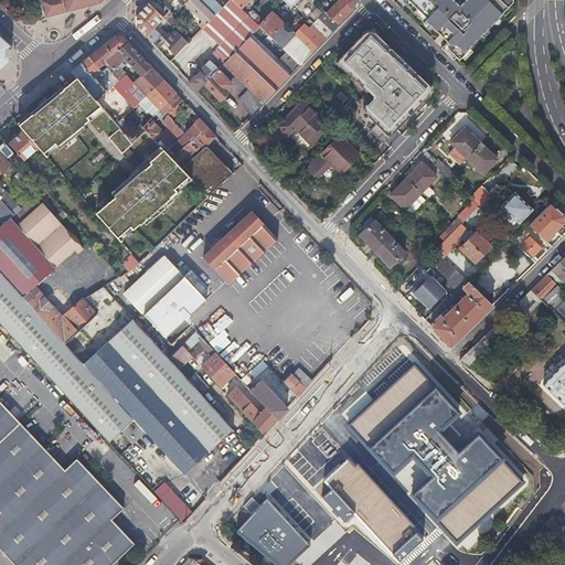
[(99,3),(103,0),(36,0),(38,1),(45,18),(99,3)]
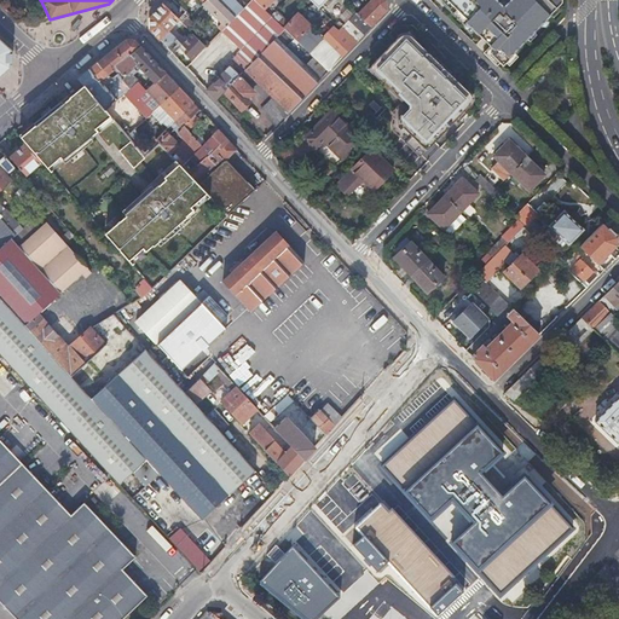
[(165,0),(162,3),(178,19),(183,15),(185,12),(173,0),(165,0)]
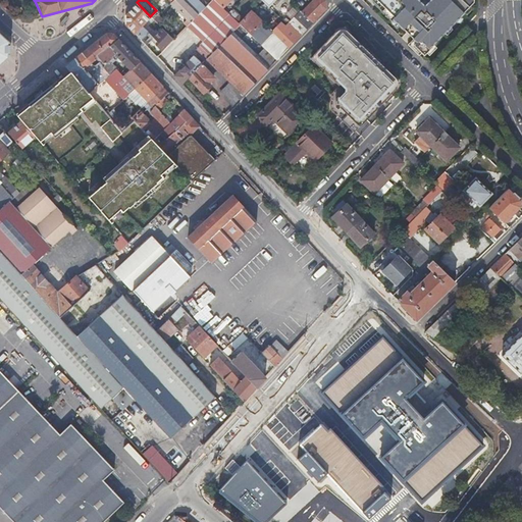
[(193,19),(197,16),(181,0),(156,0),(158,1),(158,0),(165,0),(186,21),(183,24),(186,28),(193,19)]
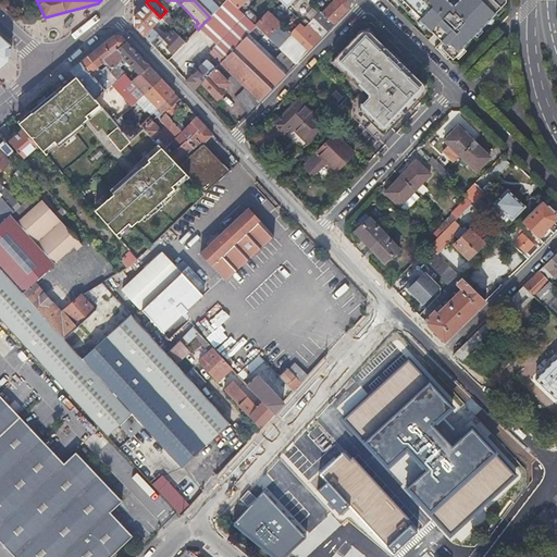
[(194,0),(210,17),(218,9),(210,0),(194,0)]
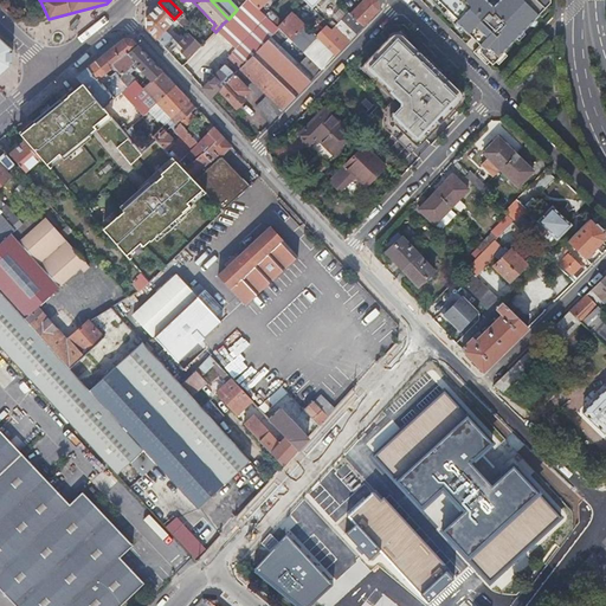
[(236,51),(242,57),(246,60),(277,30),(260,13),(256,10),(246,0),(237,10),(229,19),(224,23),(244,43),(236,51)]
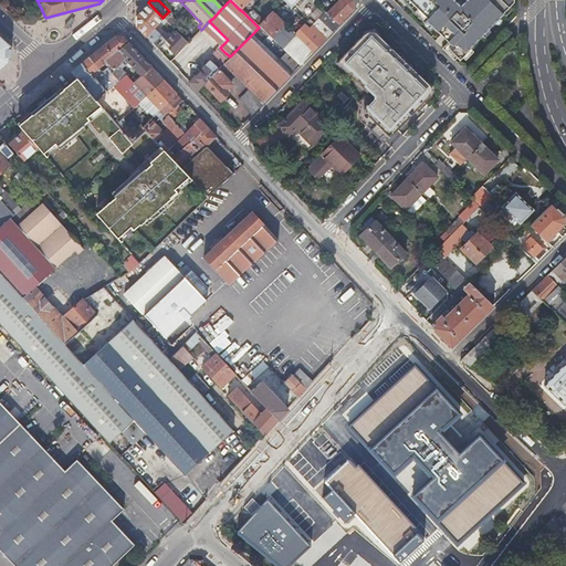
[(229,0),(230,0),(239,9),(247,0),(229,0)]
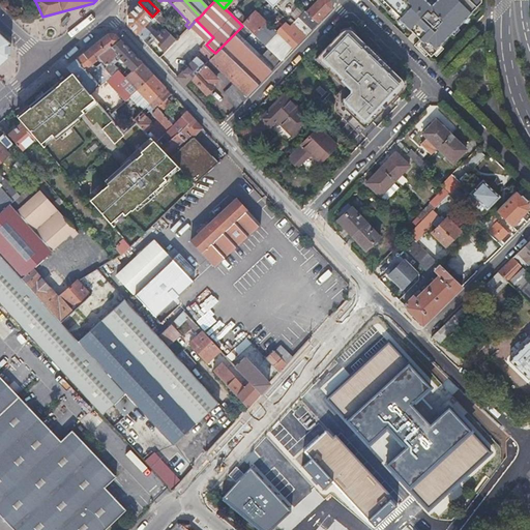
[(231,8),(228,11),(242,26),(281,61),(293,48),(330,9),(331,0),(330,0),(315,0),(304,11),(303,10),(288,27),(284,24),(275,32),(263,21),(262,23),(249,12),(243,20),(231,8)]
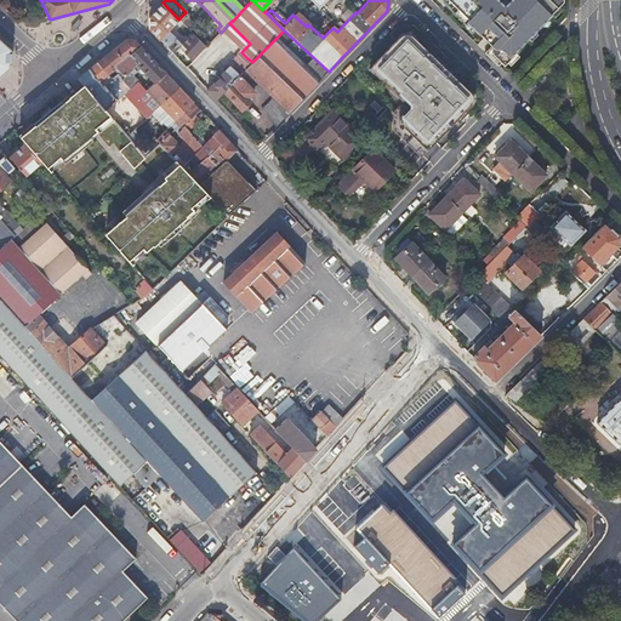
[(448,0),(469,21),(467,22),(496,50),(493,53),(505,67),(511,60),(510,58),(562,4),(560,0),(499,0),(448,0)]
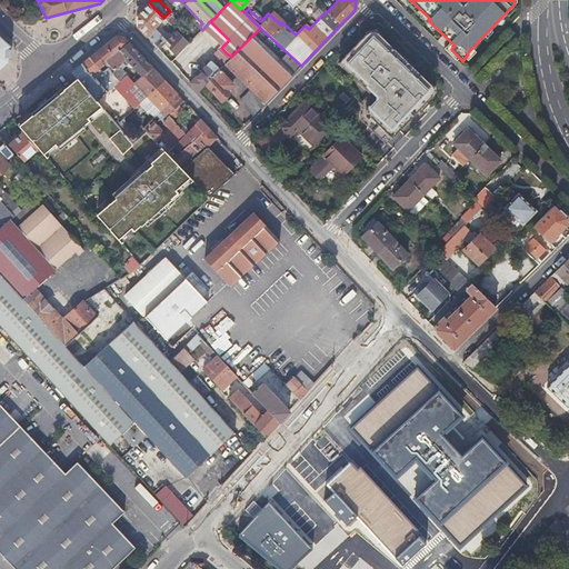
[(153,28),(163,18),(149,2),(138,16),(138,28),(153,43),(159,38),(161,36),(153,28)]
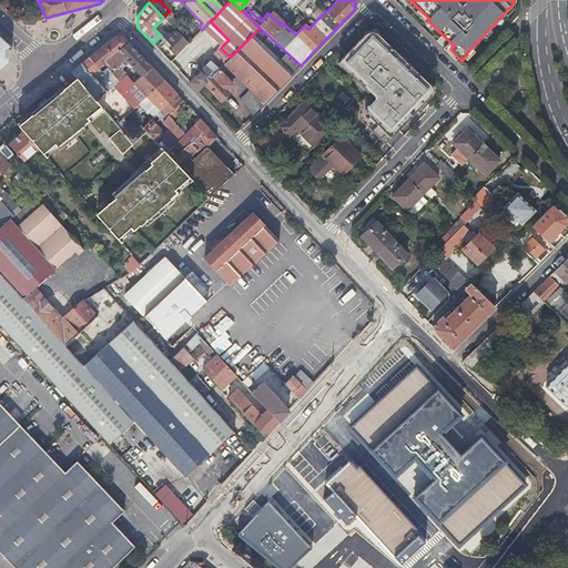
[(176,31),(181,27),(170,16),(166,20),(173,28),(176,31)]
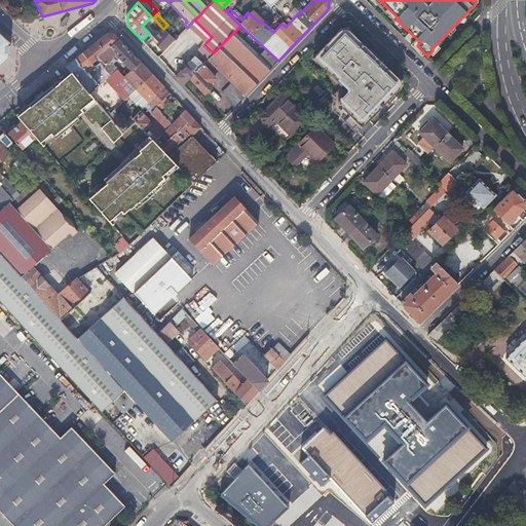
[(142,40),(157,58),(175,40),(163,29),(160,26),(155,31),(164,40),(158,46),(147,35),(142,40)]
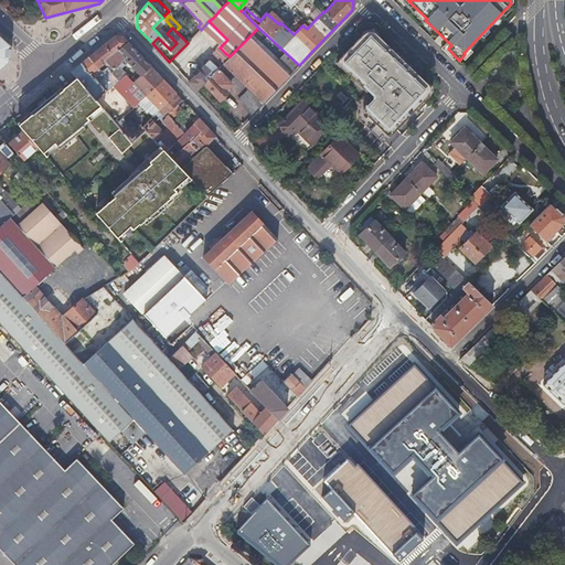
[(245,85),(248,88),(263,103),(299,65),(258,28),(230,56),(226,60),(220,66),(223,70),(225,72),(227,68),(237,78),(233,83),(241,89),(245,85)]
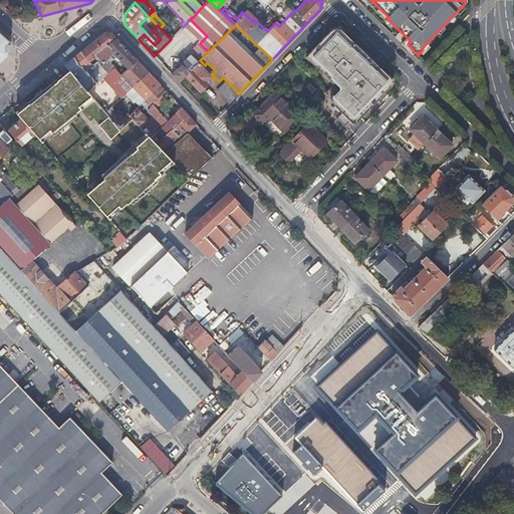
[(391,85),(392,79),(390,76),(341,30),(339,28),(336,28),(334,28),(331,29),(306,56),(316,67),(320,64),(332,75),(329,78),(339,87),(338,91),(332,97),(334,99),(334,104),(354,124),(391,85)]
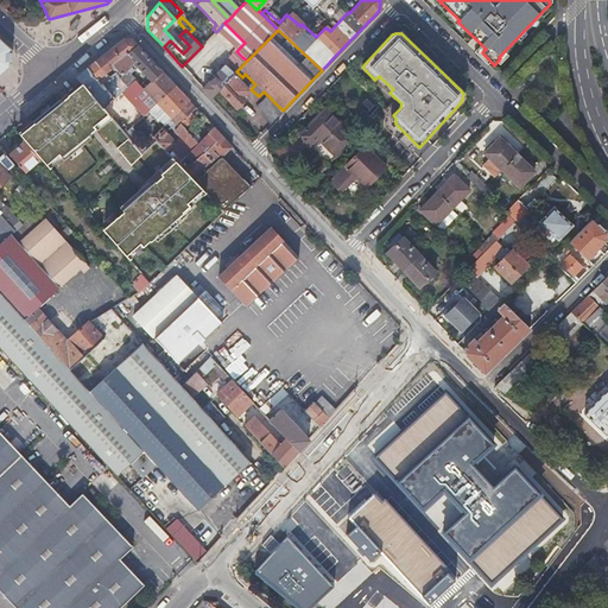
[(122,40),(95,62),(107,74),(115,67),(122,76),(137,65),(137,67),(137,68),(137,69),(138,70),(139,71),(140,73),(143,71),(152,82),(163,73),(132,40),(122,40)]
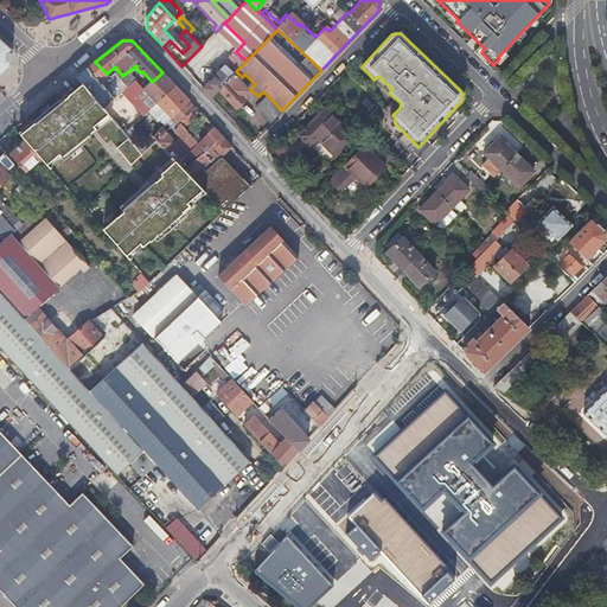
[(0,83),(14,71),(12,69),(12,64),(12,61),(16,57),(0,43),(0,83)]
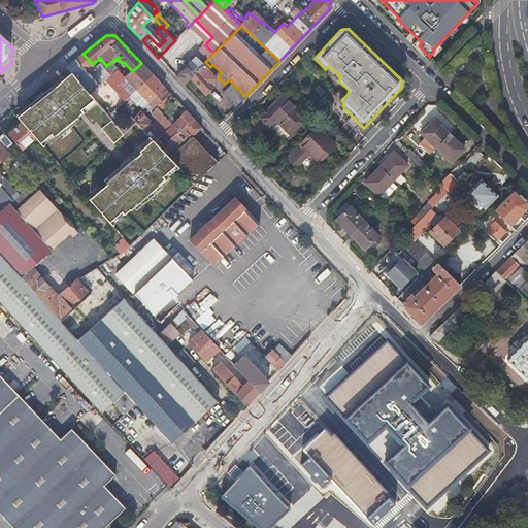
[(83,54),(66,67),(72,73),(90,95),(106,80),(118,70),(112,64),(106,70),(100,63),(95,67),(93,64),(83,54)]
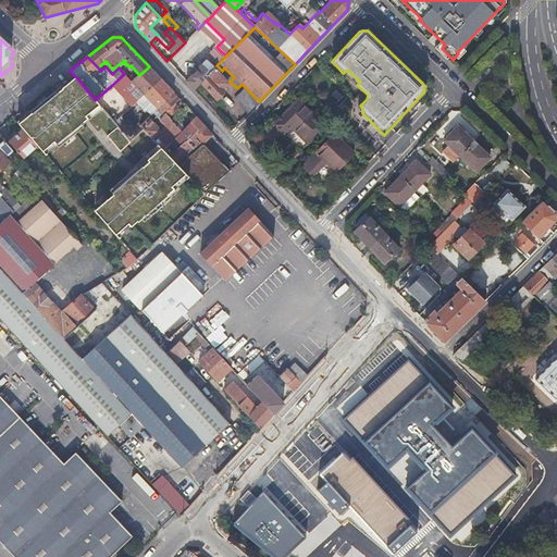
[(194,89),(201,82),(214,69),(206,60),(185,81),(194,89)]
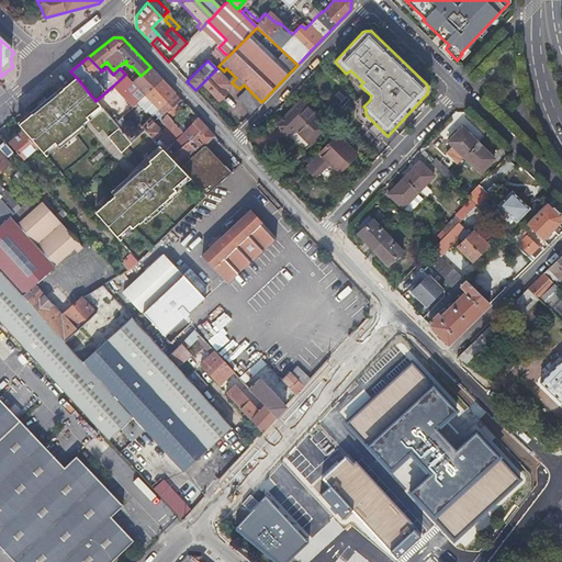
[(217,72),(222,69),(218,66),(216,69),(203,82),(220,101),(227,93),(223,90),(228,85),(217,72)]
